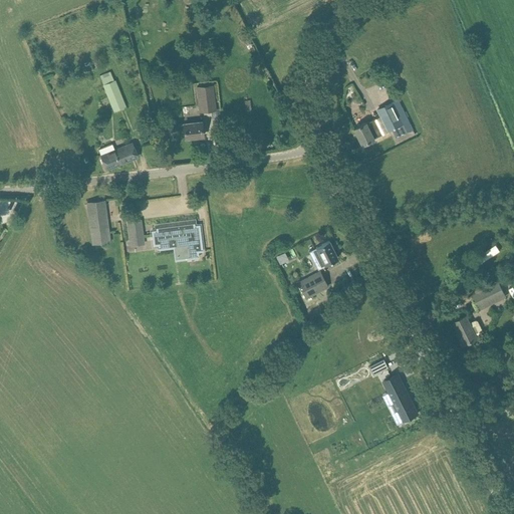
[(111,74),(100,78),(113,110),(125,106),(114,79),(113,80),(111,74)]
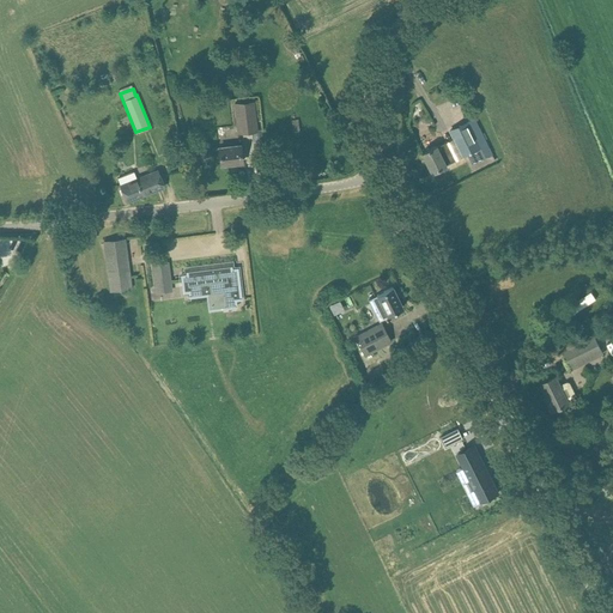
[(235,104),(238,134),(258,132),(254,102),(235,104)]
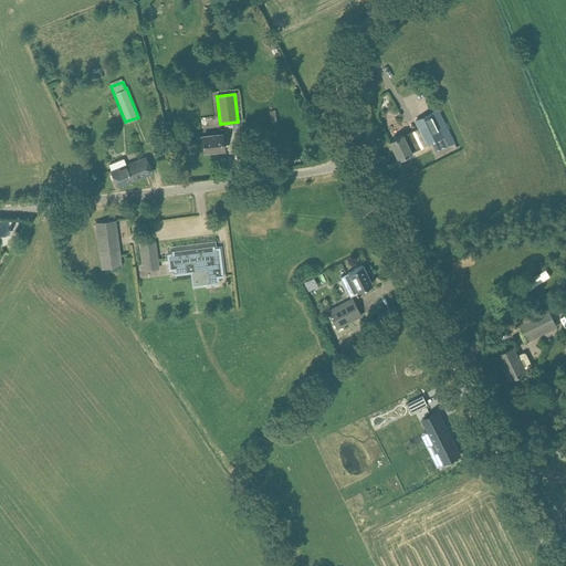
[(402,135),(399,137),(389,142),(398,159),(431,143),(436,152),(454,143),(438,109),(415,122),(420,133),(415,136),(412,130),(404,135),(402,135)]
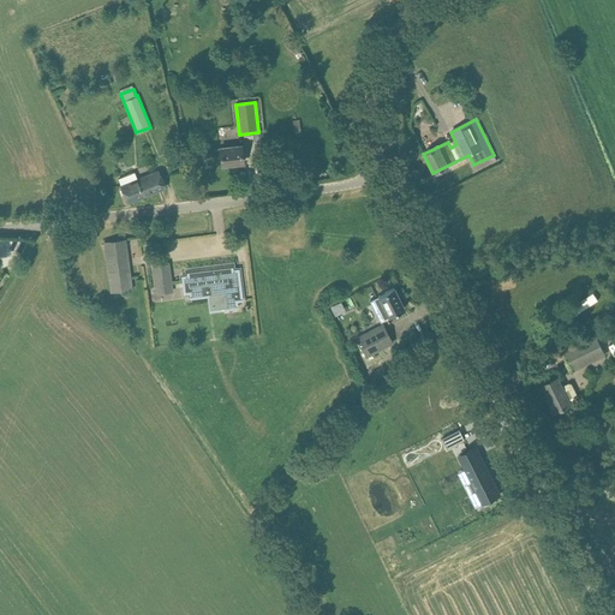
[(221,165),(243,162),(242,145),(220,148),(221,165)]
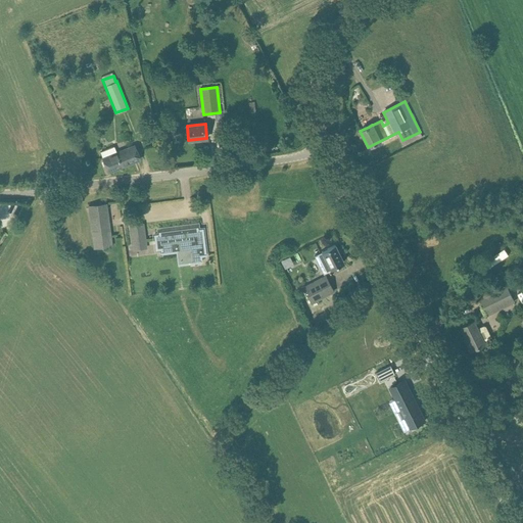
[(108,172),(140,159),(134,146),(116,153),(114,146),(100,151),(108,172)]
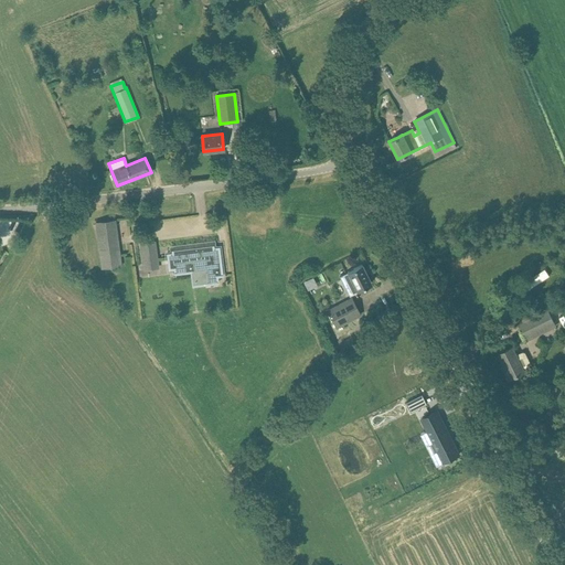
[(102,268),(120,265),(115,221),(96,223),(102,268)]
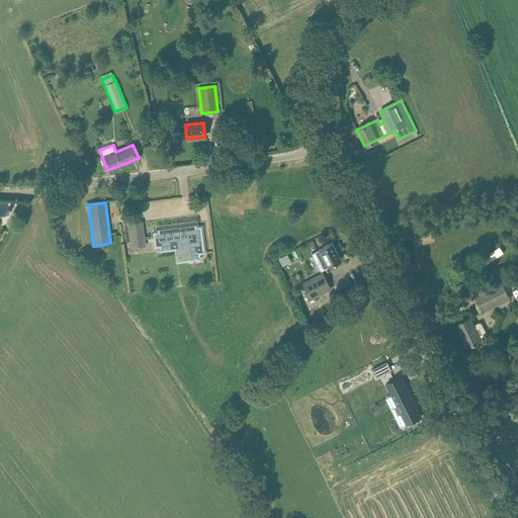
[(132,247),(144,246),(142,222),(128,223),(132,247)]
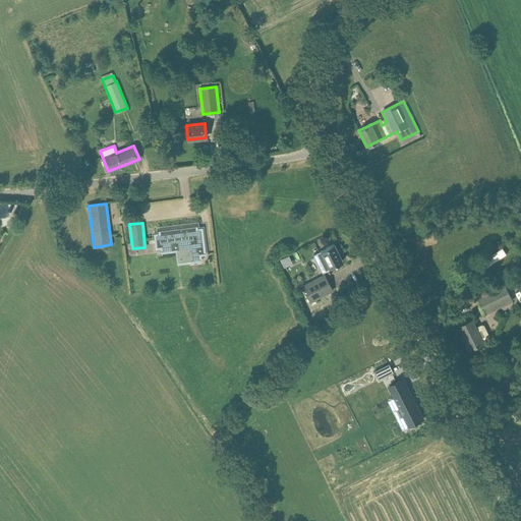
[(189,249),(191,262),(200,261),(200,255),(205,254),(206,254),(201,228),(197,228),(196,227),(191,227),(191,229),(187,229),(187,228),(159,231),(159,233),(154,234),(156,248),(161,248),(161,253),(162,252),(189,249)]
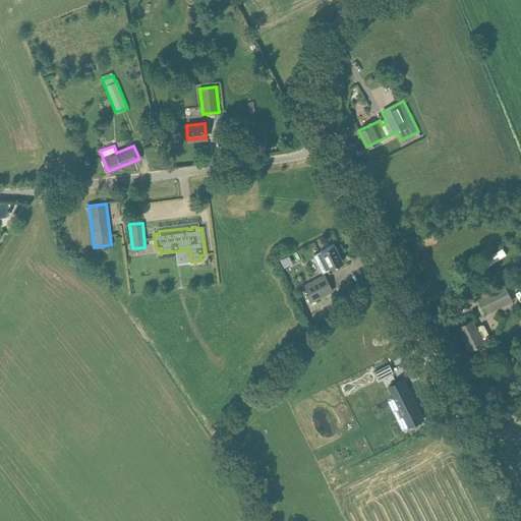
[(342,262),(334,244),(321,250),(321,251),(313,254),(323,273),(330,269),(330,268),(342,262)]
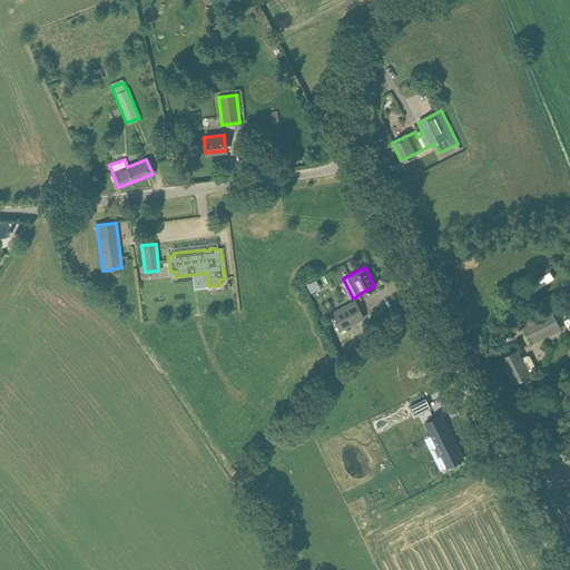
[(534,291),(556,277),(551,271),(530,284),(534,291)]
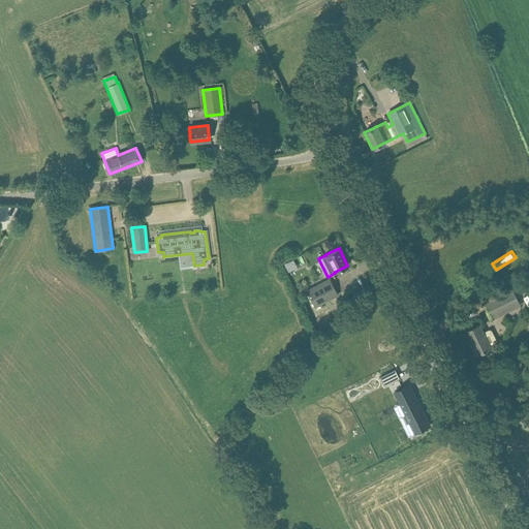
[(296,283),(306,277),(302,270),(291,275),(296,283)]
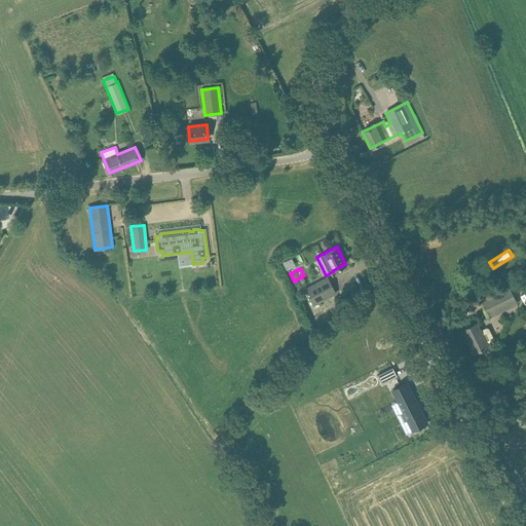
[(335,293),(328,277),(305,290),(313,305),(335,293)]
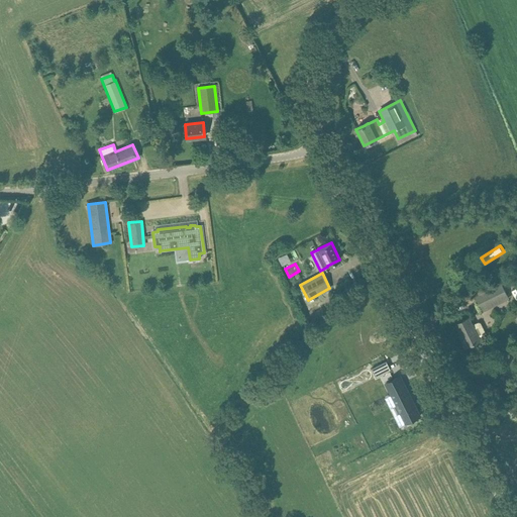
[(501,281),(474,295),(482,311),(509,298),(501,281)]
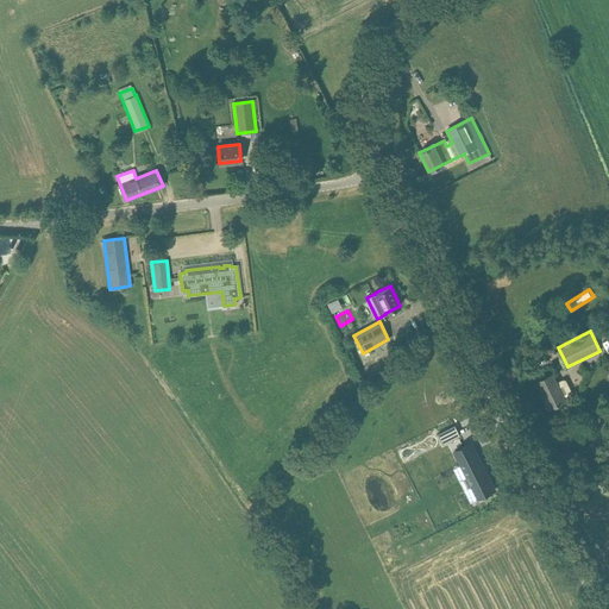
[(564,380),(557,383),(552,374),(538,381),(546,399),(544,400),(548,409),(565,401),(565,400),(572,396),(572,394),(566,380),(564,380)]
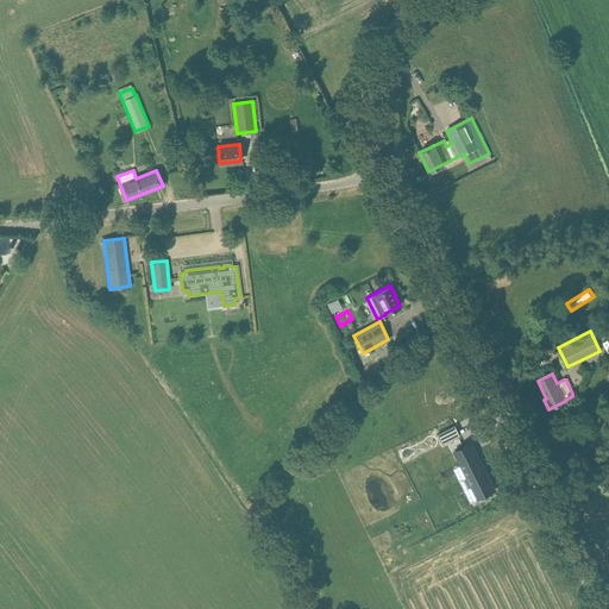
[(456,425),(454,426),(456,427),(439,434),(439,433),(438,434),(443,444),(460,435),(456,425)]
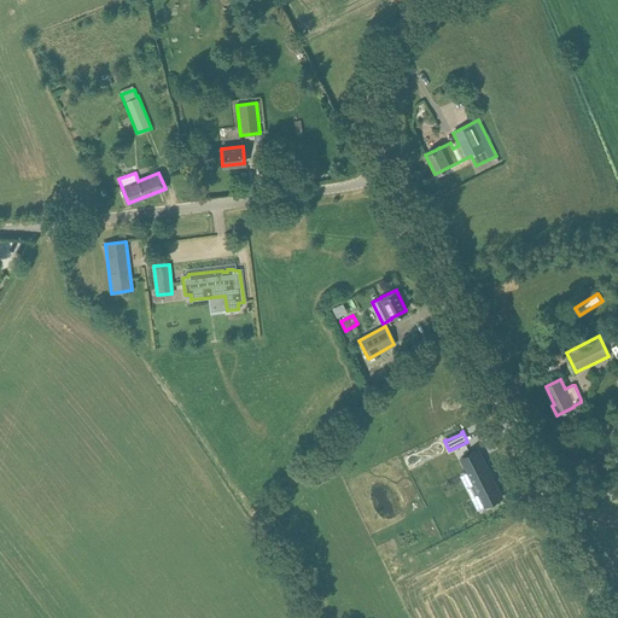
[(481,449),(464,459),(488,506),(505,497),(481,449)]
